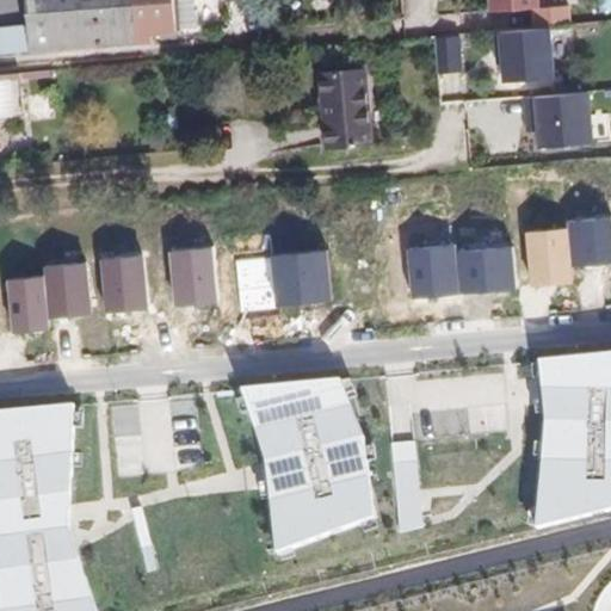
[(177,0),(28,0),(31,25),(0,26),(0,51),(155,39),(155,35),(179,32),(177,0)]
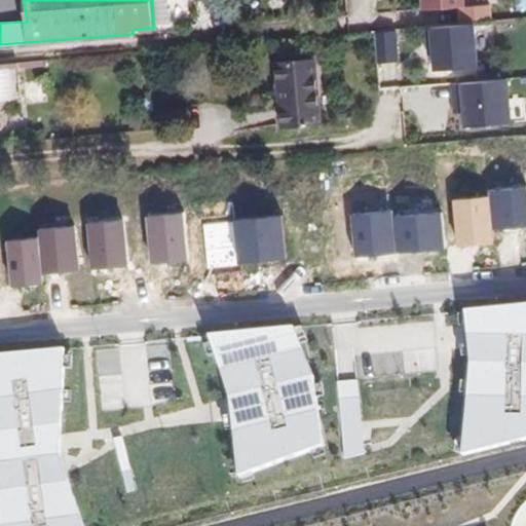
[(422,0),(423,9),(463,6),(462,0),(422,0)]
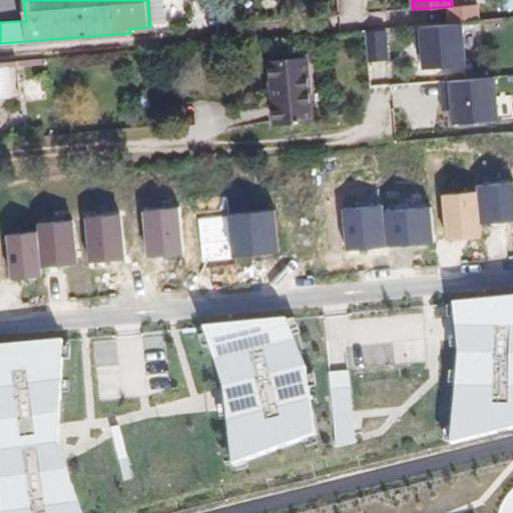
[(462,22),(415,26),(417,44),(422,43),(422,53),(424,68),(466,64),(462,22)]
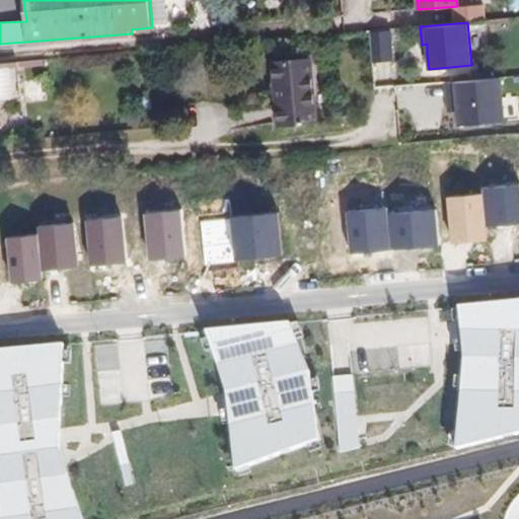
[(389,29),(369,31),(372,62),(392,60),(389,29)]
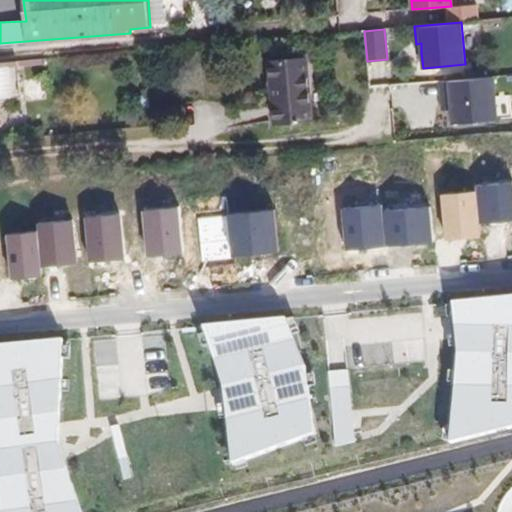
[(308,64),(307,56),(268,60),(274,124),(313,120),(308,64)]
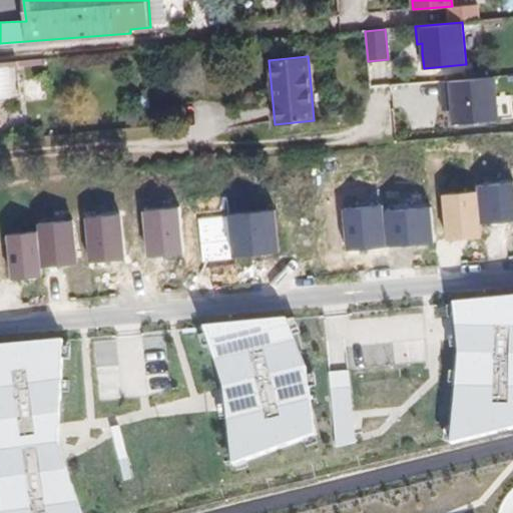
[(0,65),(0,98),(20,97),(17,63),(0,65)]
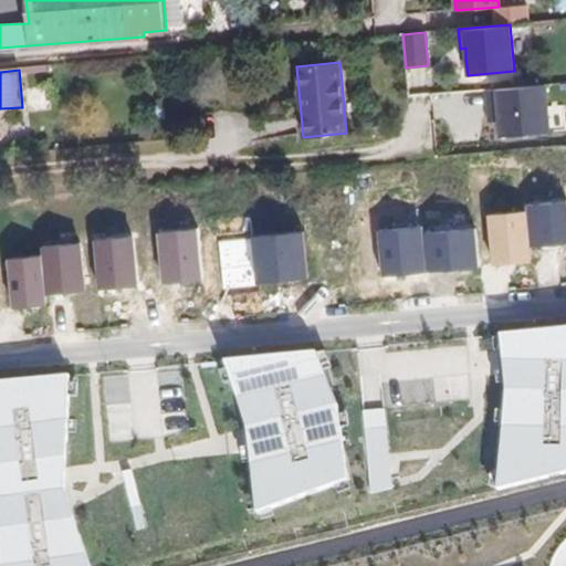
[(546,84),(485,91),(488,109),(499,108),(499,121),(501,136),(551,132),(546,84)]
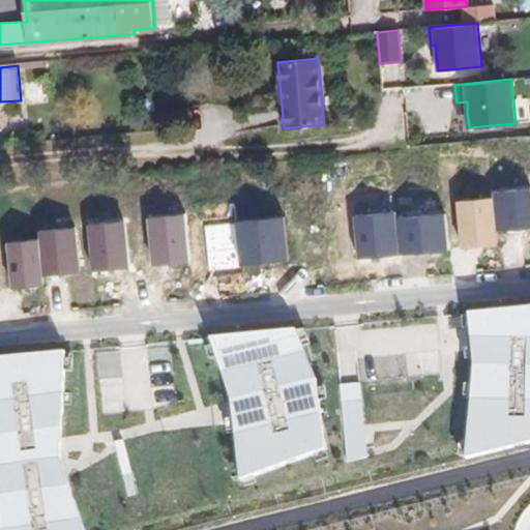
[(467,101),(457,102),(458,114),(467,113),(467,101)]
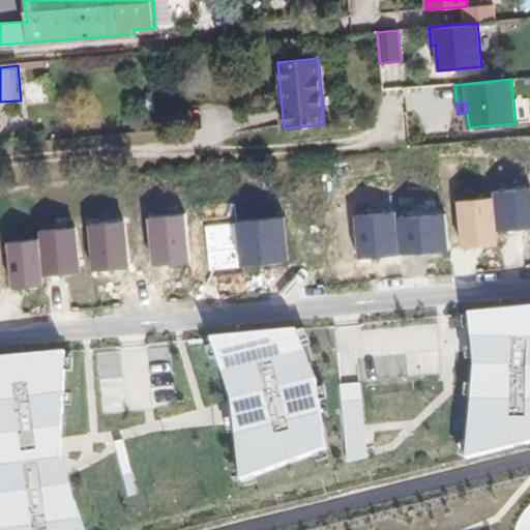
[(529,186),(497,190),(501,234),(529,231),(529,186)]
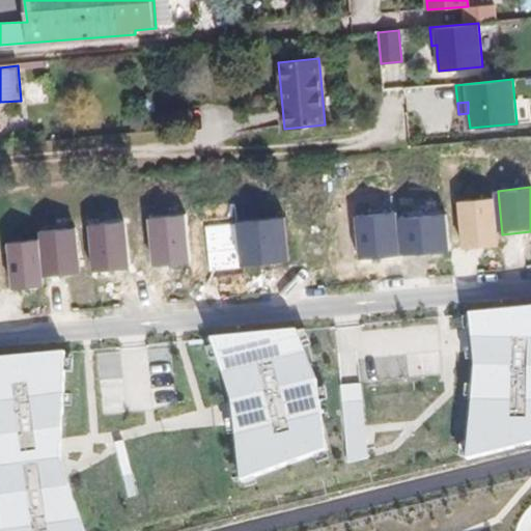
[(463,247),(499,244),(495,197),(458,201),(463,247)]
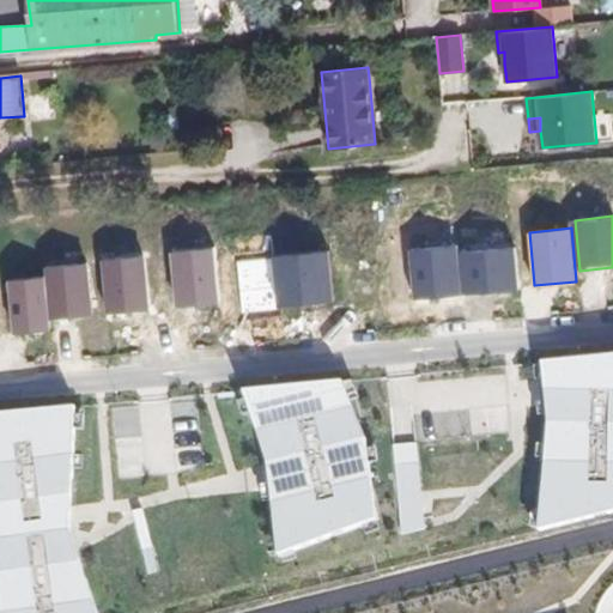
[(414,297),(463,292),(459,253),(459,244),(410,249),(414,297)]
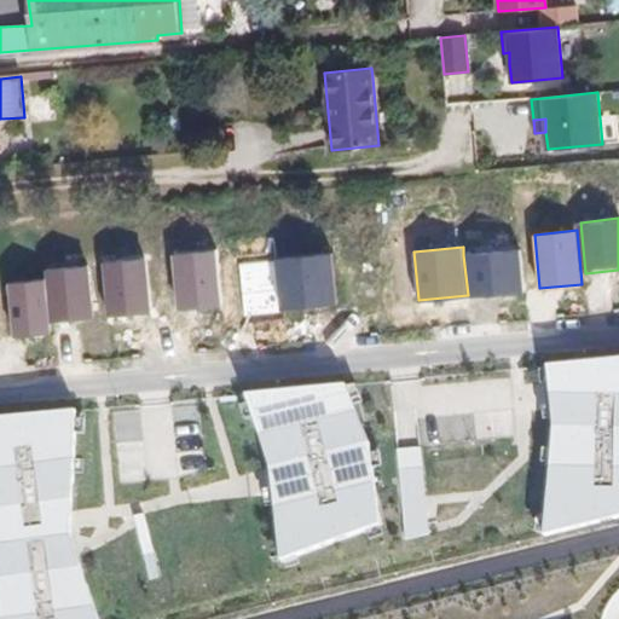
[(521,249),(463,255),(468,295),(525,290),(521,249)]
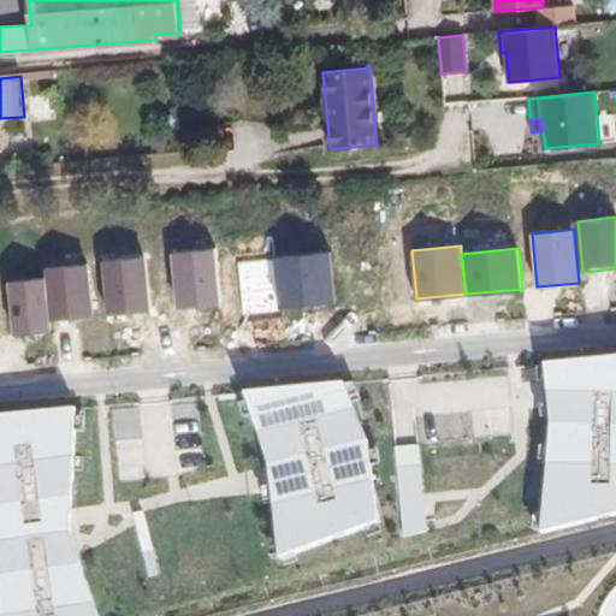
[(217,249),(175,253),(179,303),(221,300),(217,249)]
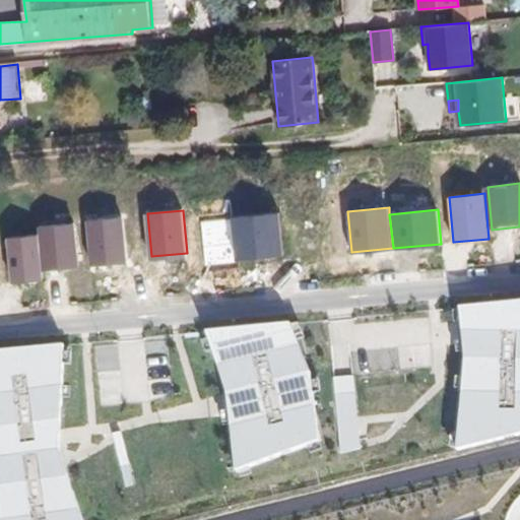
[(279,213),(245,216),(249,259),(283,256),(279,213)]
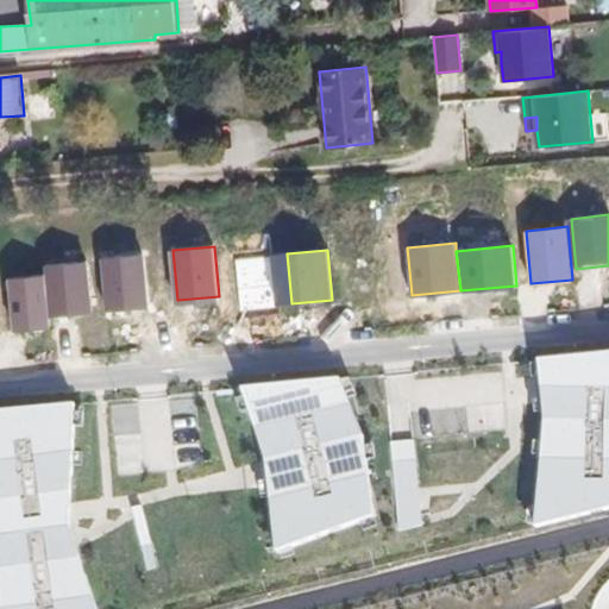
[(144,253),(102,258),(107,308),(149,303),(144,253)]
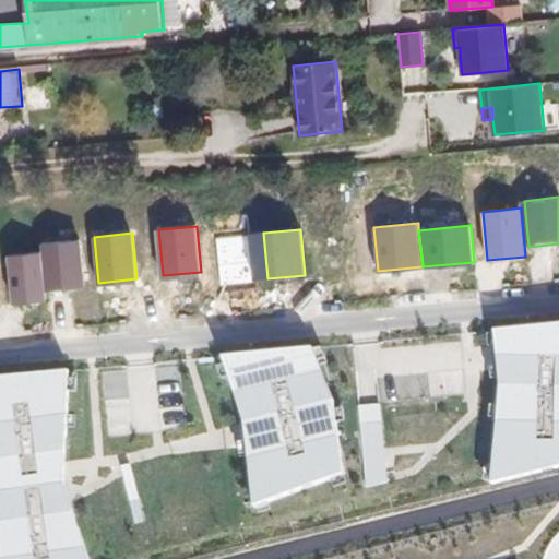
[(248,236),(211,239),(215,285),(252,282),(248,236)]
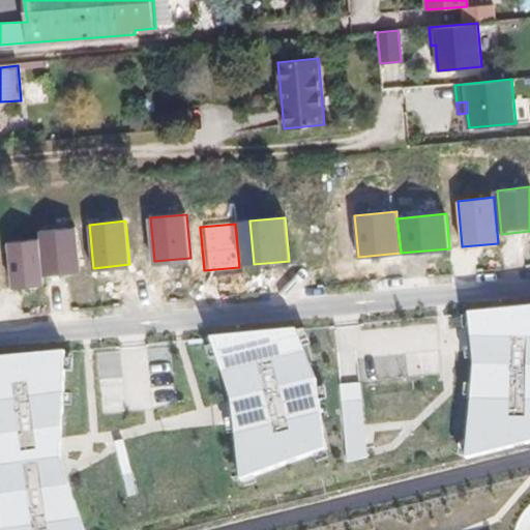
[(76,227),(39,230),(43,273),(80,270),(76,227)]
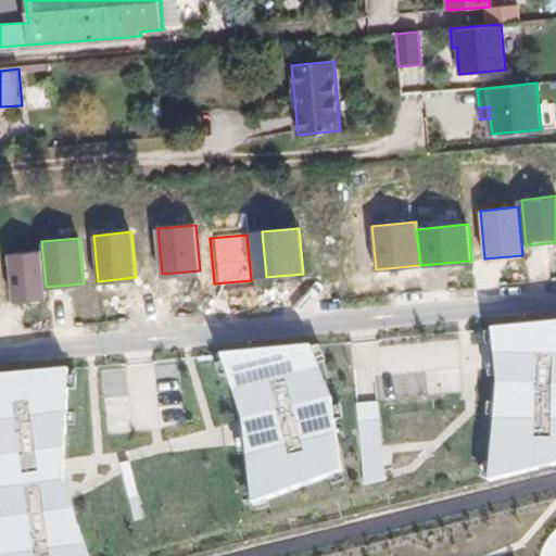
[(40,252),(2,255),(7,301),(45,298),(40,252)]
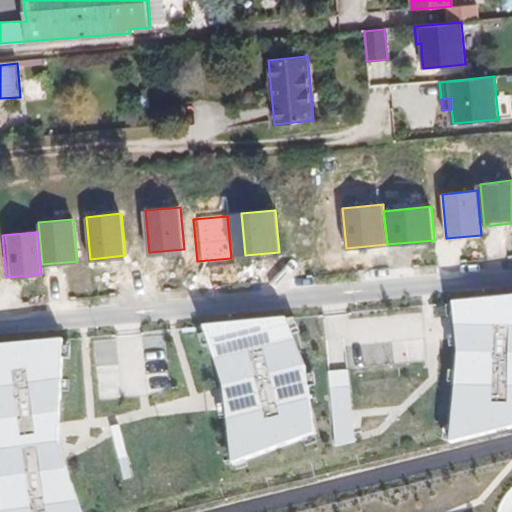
[(511,297),(451,303),(456,356),(452,437),(511,422),(511,297)]
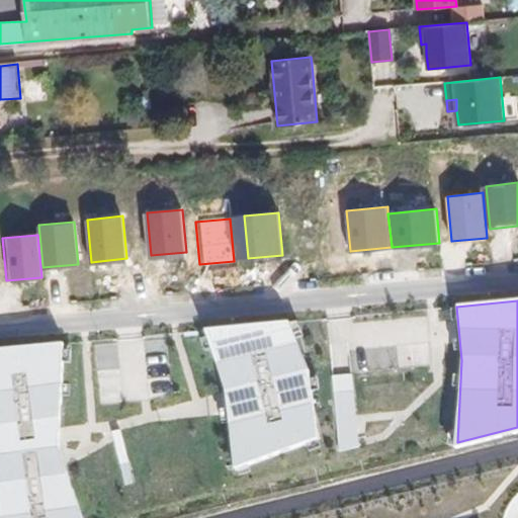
[(310,370),(289,323),(204,331),(225,391),(235,471),(316,441),(310,370)]
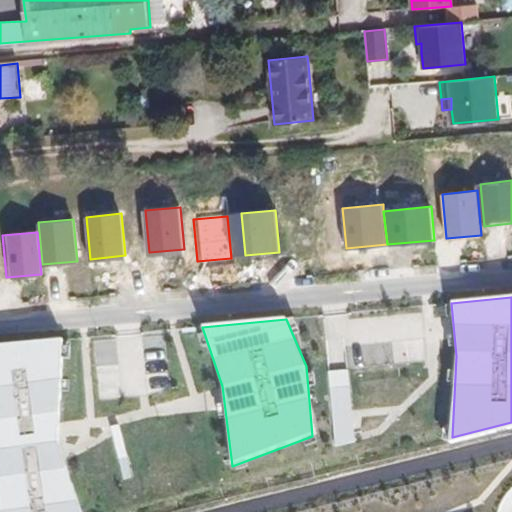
[(61,341),(0,346),(0,445),(2,451),(2,511),(78,511),(57,446),(61,341)]
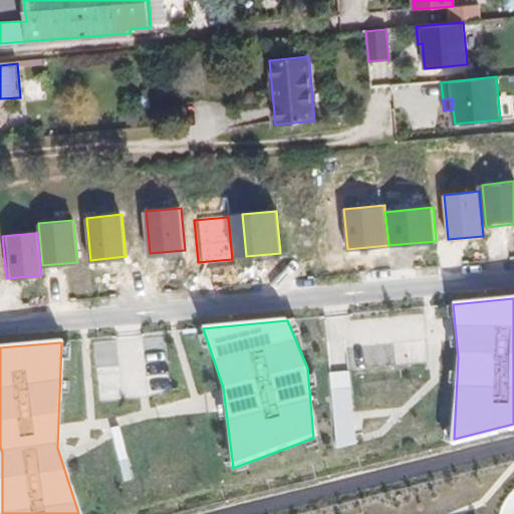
[(353,443),(347,370),(327,372),(333,444),(353,443)]
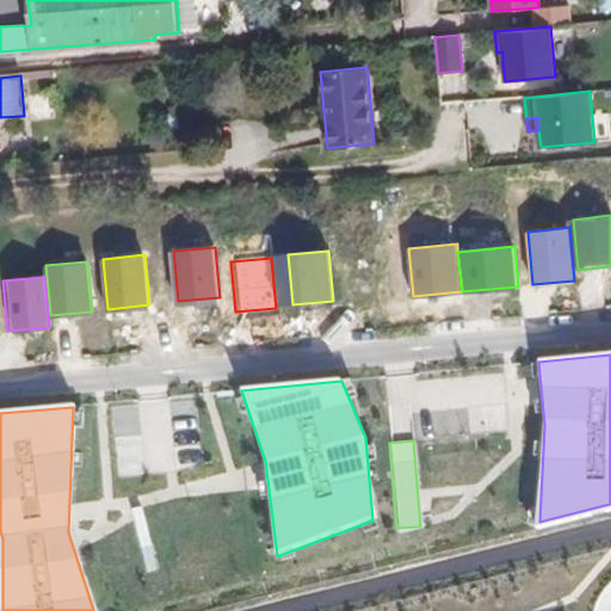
[(610,504),(539,522),(539,531),(610,513),(610,504)]
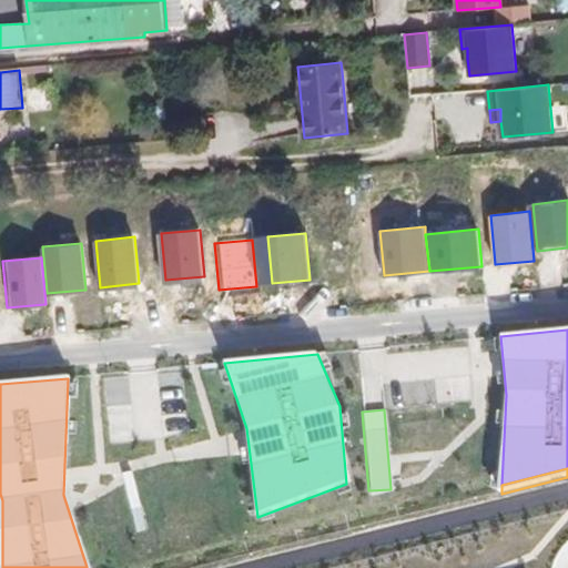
[(135,470),(124,473),(135,534),(146,531),(135,470)]
